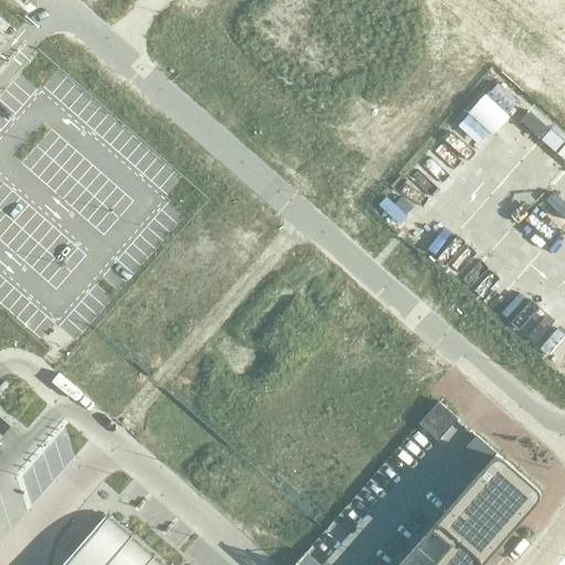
[(0,17),(0,31),(2,34),(9,28),(10,25),(0,17)]
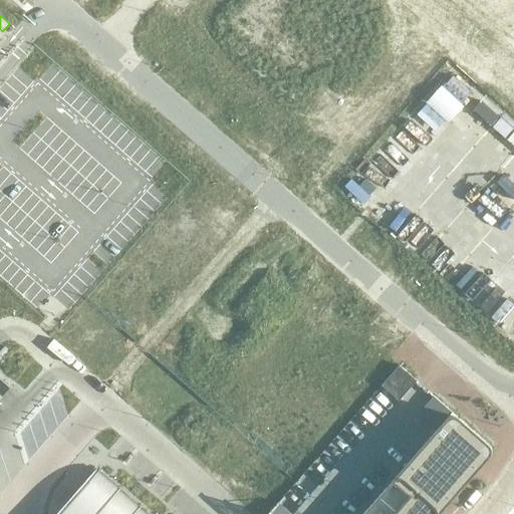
[(453,76),(446,84),(463,98),(465,100),(472,92),(453,76)]
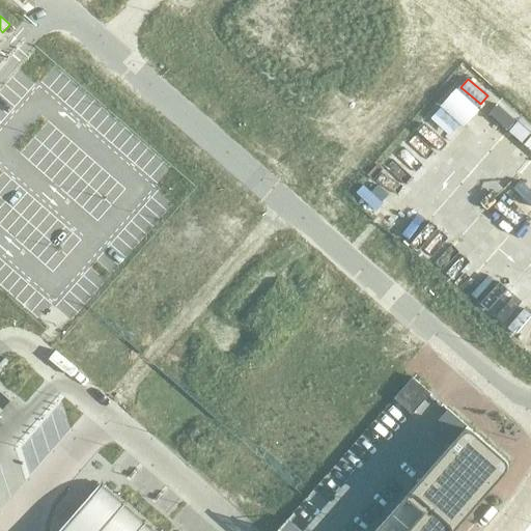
[(488,113),(507,130),(515,121),(497,105),(488,113)]
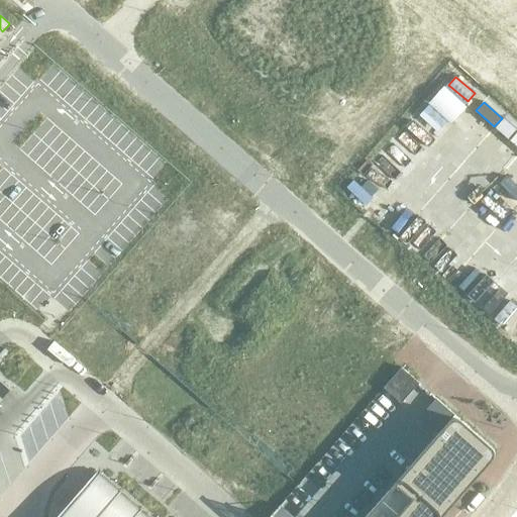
[(504,119),(496,127),(507,138),(515,129),(504,119)]
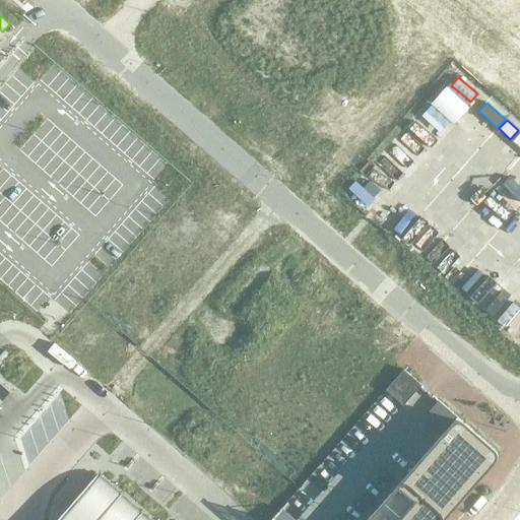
[(404,370),(386,390),(403,405),(421,385),(404,370)]
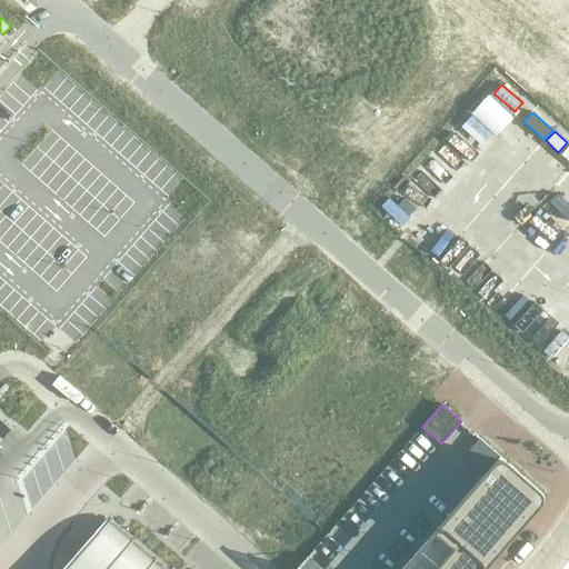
[(0,448),(15,432),(0,418),(0,448)]
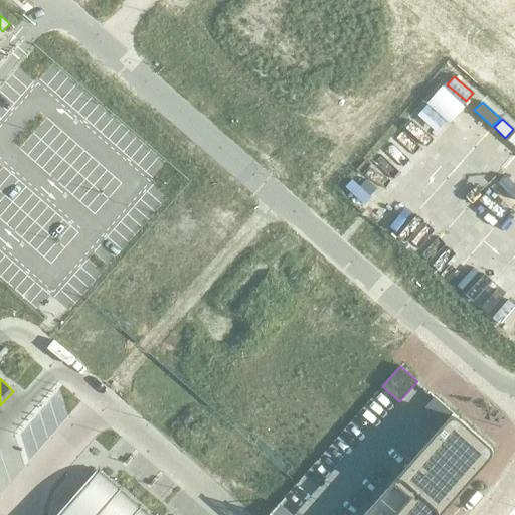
[(417,416),(436,433),(448,418),(451,416),(454,416),(459,417),(435,396),(417,416)]
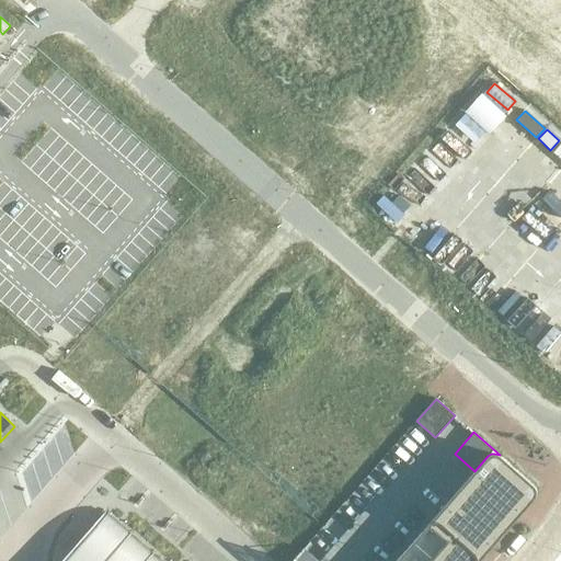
[(535,485),(500,455),(494,454),(491,454),(488,456),(474,471),(396,560),(479,560),(535,497),(536,494),(537,491),(536,488),(535,485)]
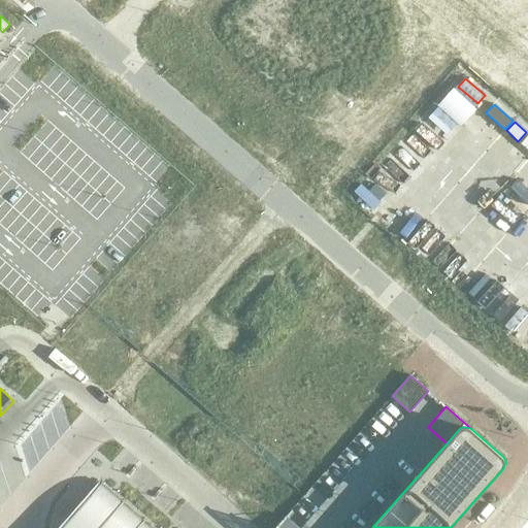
[(142,527),(101,492),(69,527),(142,527)]
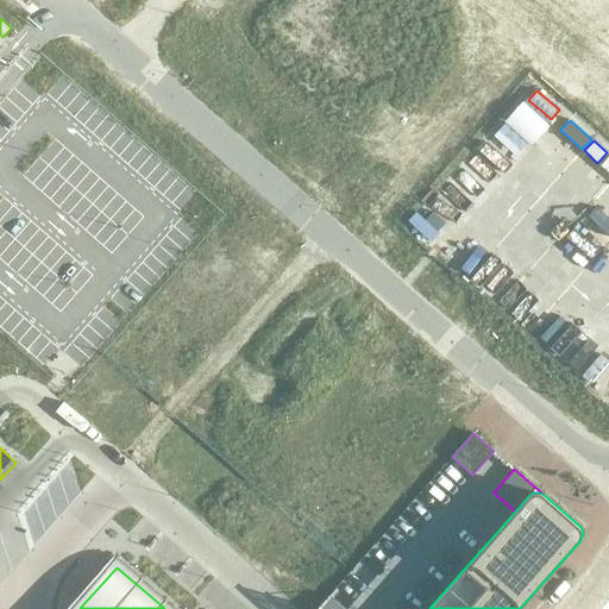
[(343,608),(328,596),(319,607),(321,608),(343,608)]
